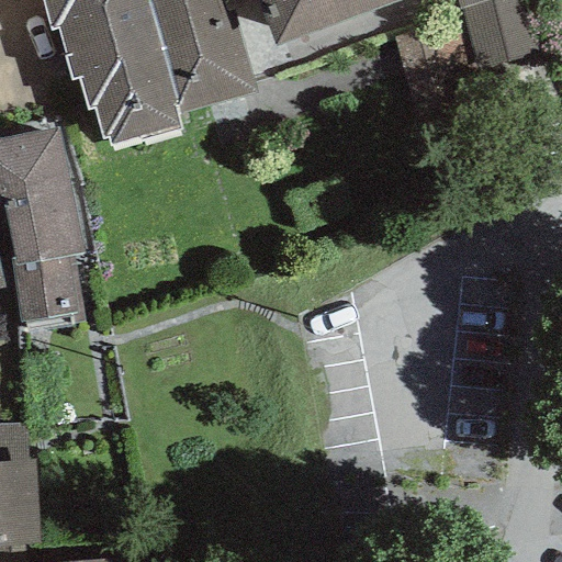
[(141,143),(181,130),(178,113),(257,93),(236,31),(229,33),(217,0),(40,0),(48,32),(55,30),(70,82),(78,79),(87,111),(93,109),(102,142),(109,139),(109,147),(139,138),(141,143)]
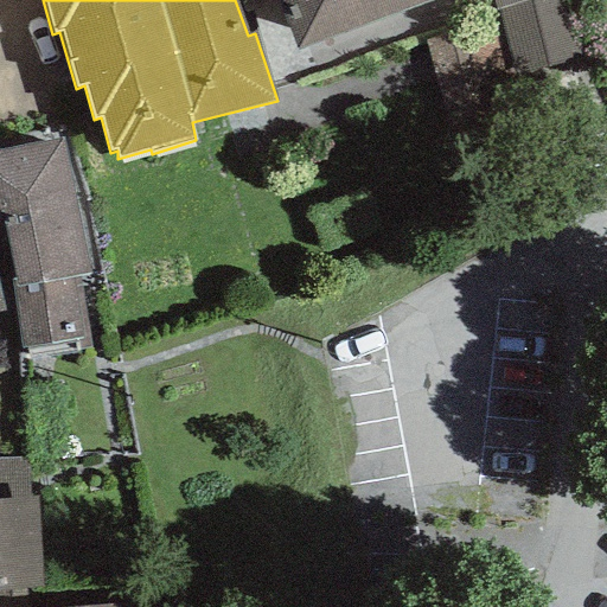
[(278,0),(296,51),(435,0),(278,0)]
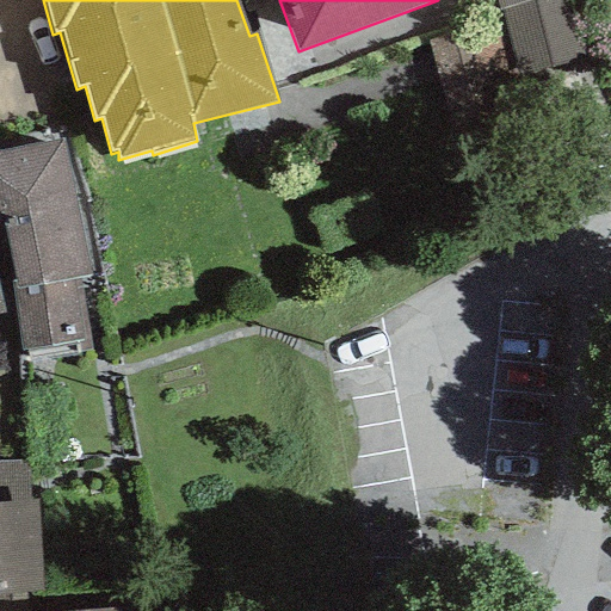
[(497,0),(500,12),(537,0),(497,0)]
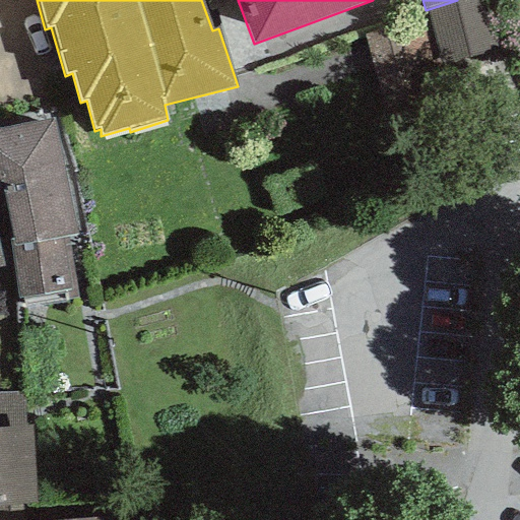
[(457,0),(426,10),(443,68),(499,53),(483,0),(457,0)]
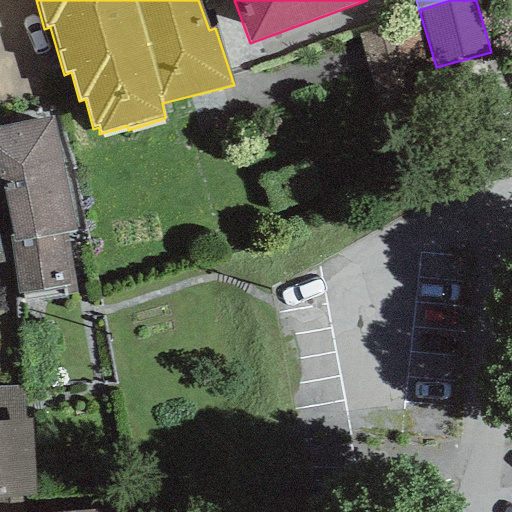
[(8,237),(17,296),(24,295),(24,302),(78,297),(67,233),(77,233),(49,118),(0,127),(0,188),(12,236),(8,237)]
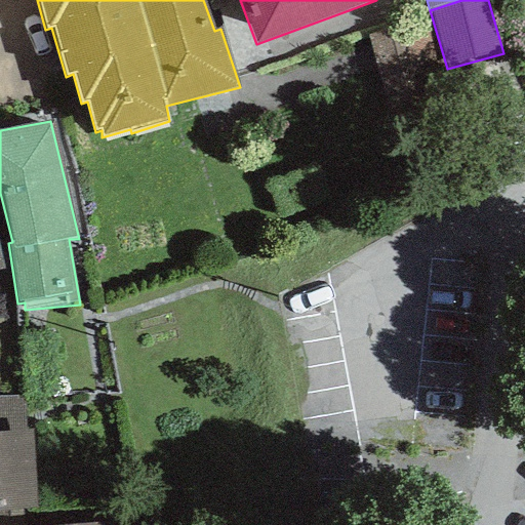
[(0,432),(25,431),(24,397),(0,397),(0,432)]
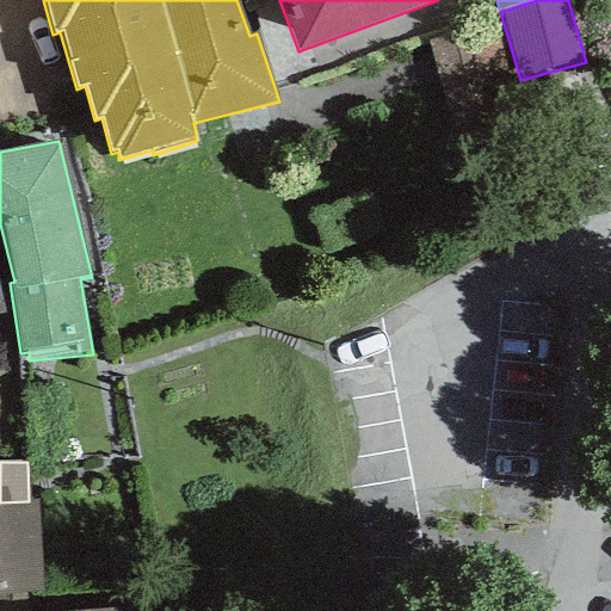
[(0,597),(43,594),(38,500),(29,501),(0,503),(0,597)]
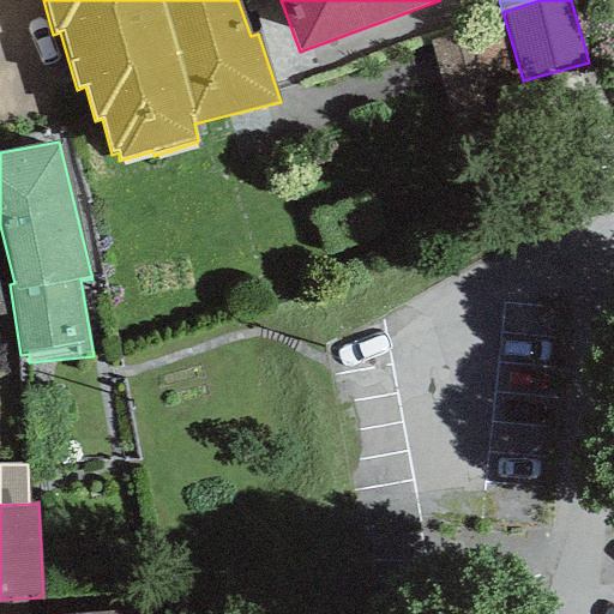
All buildings are outlined.
